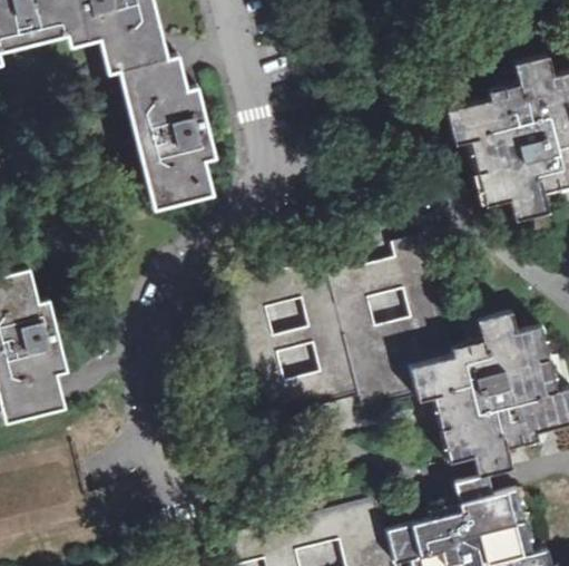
[(0,0),(0,51),(66,35),(64,27),(79,22),(85,42),(98,39),(107,72),(127,68),(135,101),(127,104),(144,174),(153,172),(157,188),(168,185),(174,203),(211,193),(202,159),(213,157),(195,87),(185,89),(176,57),(154,61),(145,28),(155,26),(148,0),(0,0)]
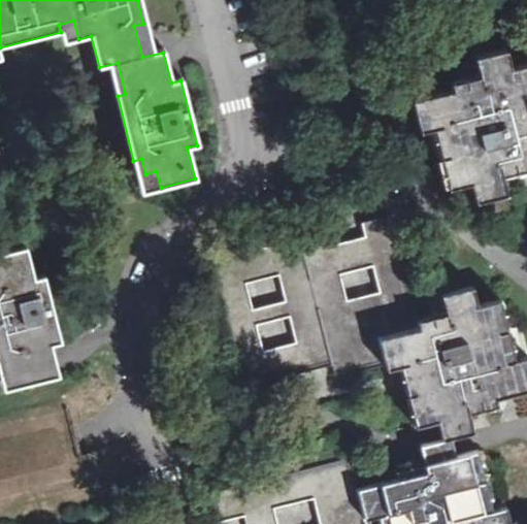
[(485,87),(456,94),(416,104),(424,134),(436,131),(447,128),(462,189),(474,186),(480,204),(508,197),(504,178),(502,172),(526,165),(526,70),(515,73),(509,54),(478,61),(483,80),(485,87)]
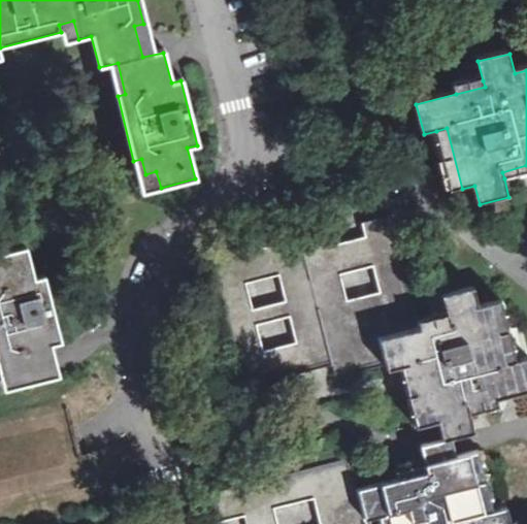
[(485,87),(483,80),(454,88),(456,94),(485,87)]
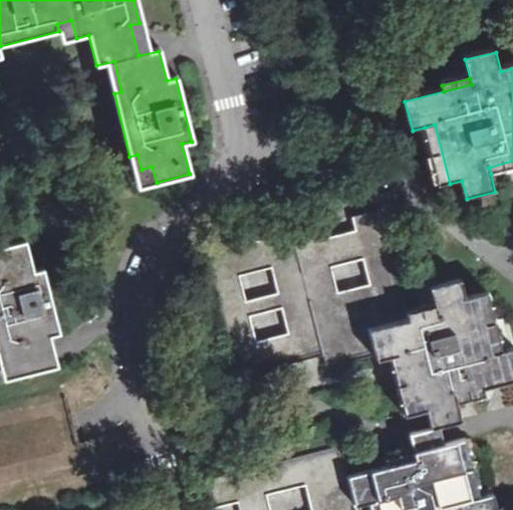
[(435,124),(425,128),(441,187),(450,184),(435,124)]
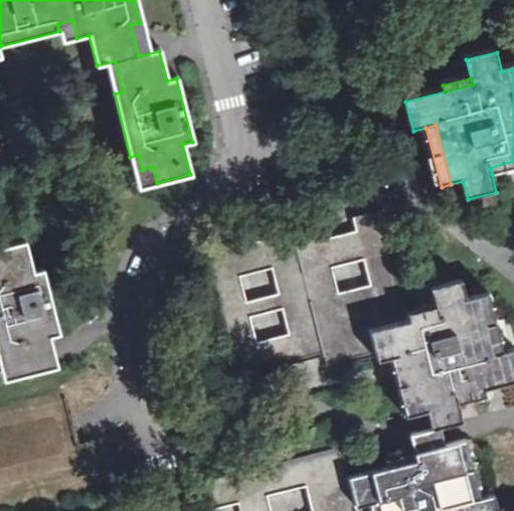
[(513,161),(490,168),(492,174),(513,167),(513,161)]
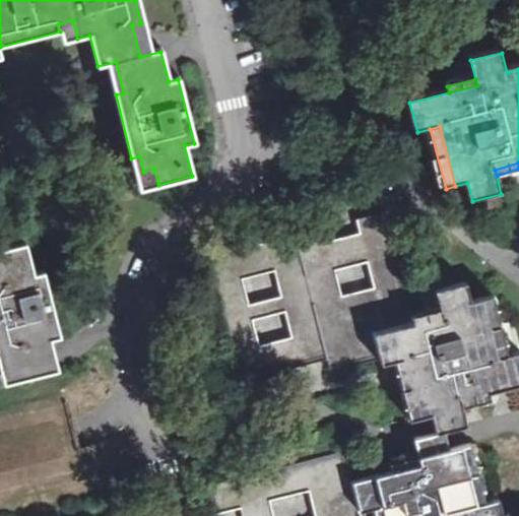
[(384,367),(397,365),(405,363),(420,420),(434,416),(438,437),(416,442),(420,461),(423,468),(394,475),(353,486),(362,515),(503,515),(501,504),(488,506),(477,509),(462,450),(451,453),(447,434),(468,429),(463,409),(462,402),(491,395),(518,386),(518,356),(510,359),(501,361),(484,302),(472,305),(467,286),(438,294),(442,313),(444,320),(416,327),(414,320),(387,217),(360,223),(388,334),(376,337),(384,367)]
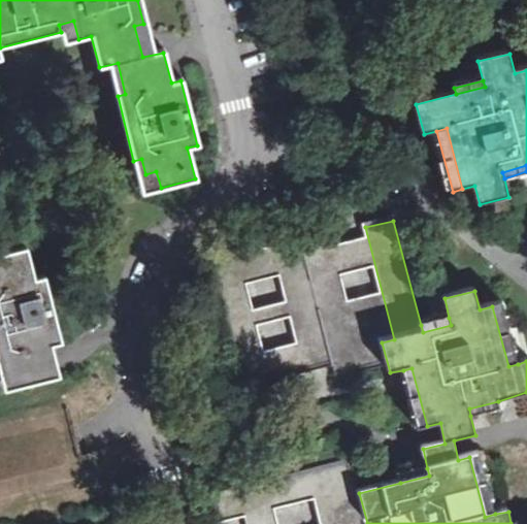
[(332,236),(302,243),(299,230),(271,237),(306,377),(335,368),(338,381),(367,374),(332,236)]
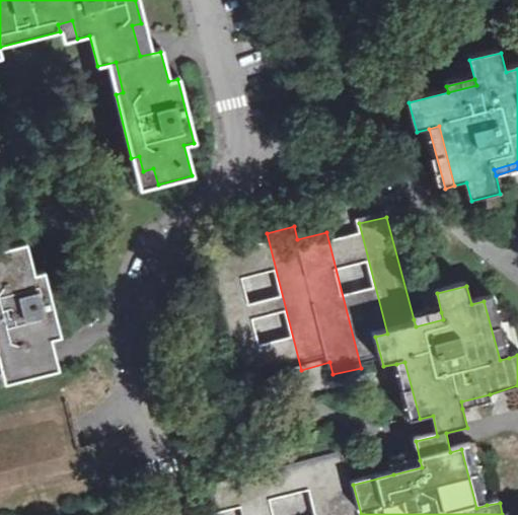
[(239,385),(268,377),(234,242),(205,248),(239,385)]
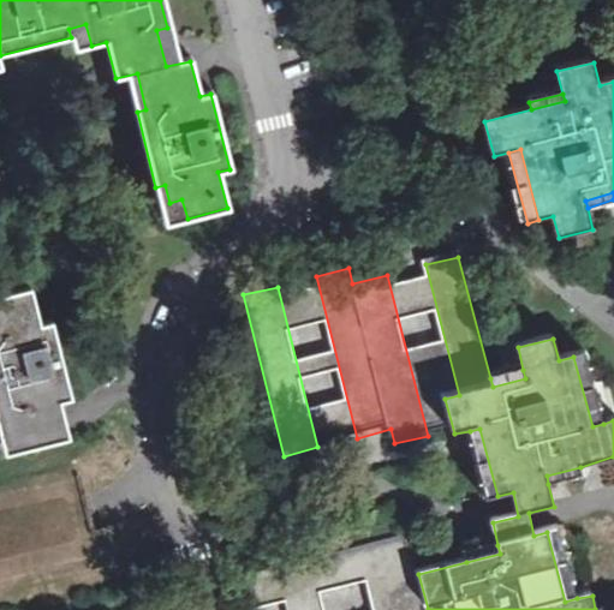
[(0,414),(6,414),(15,449),(67,436),(58,401),(70,398),(51,323),(39,326),(30,289),(0,295),(0,414)]
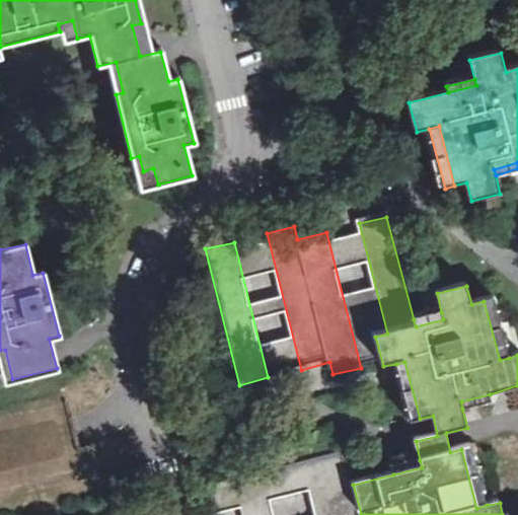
[(500,360),(509,358),(493,299),(484,301),(500,360)]
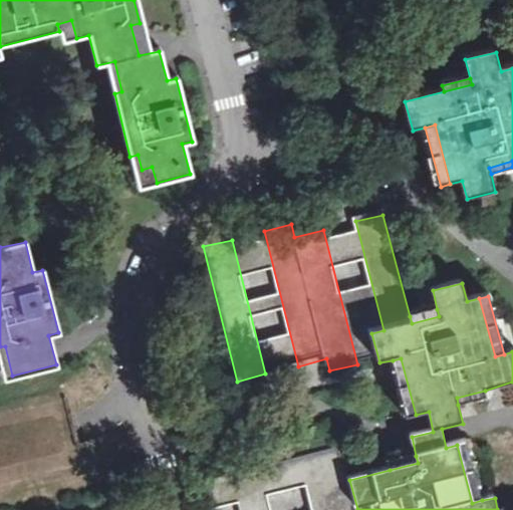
[(439,316),(437,309),(410,316),(412,323),(439,316)]
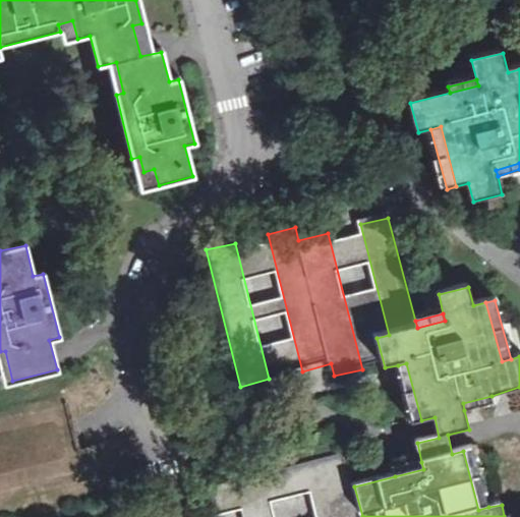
[(406,363),(398,365),(412,423),(421,420),(406,363)]
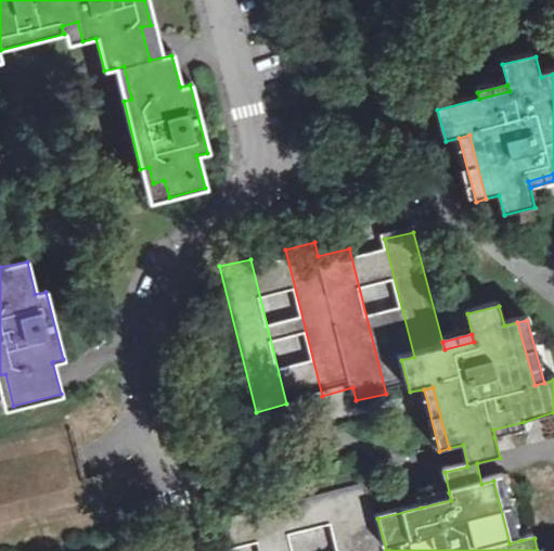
[(493,430),(494,437),(525,430),(524,422),(493,430)]
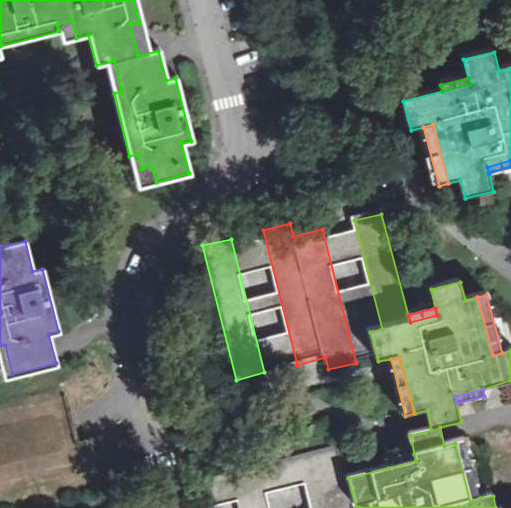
[(470,501),(480,498),(466,440),(455,443),(470,501)]
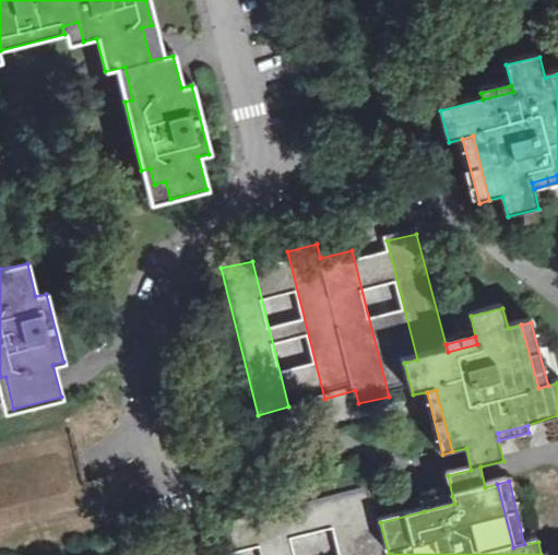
[(372,489),(224,528),(232,554),(250,554),(379,521),(372,489)]
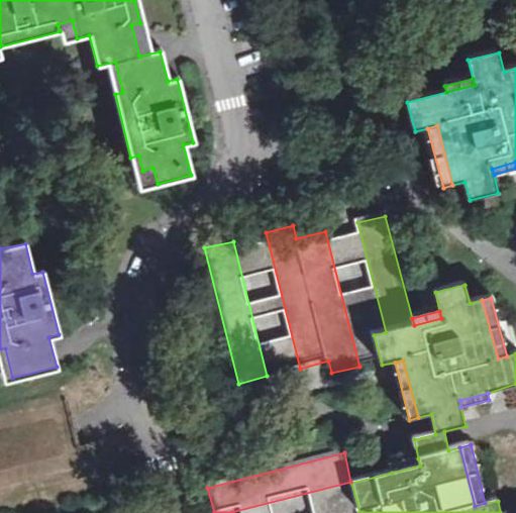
[(420,466),(418,458),(390,466),(392,473),(420,466)]
